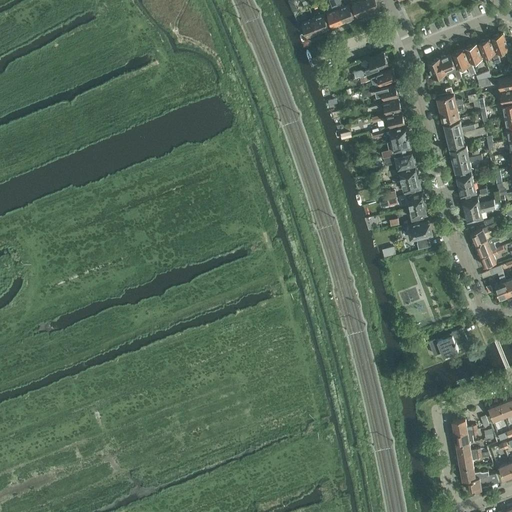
[(288,0),(293,11),(299,8),(295,0),(288,0)]
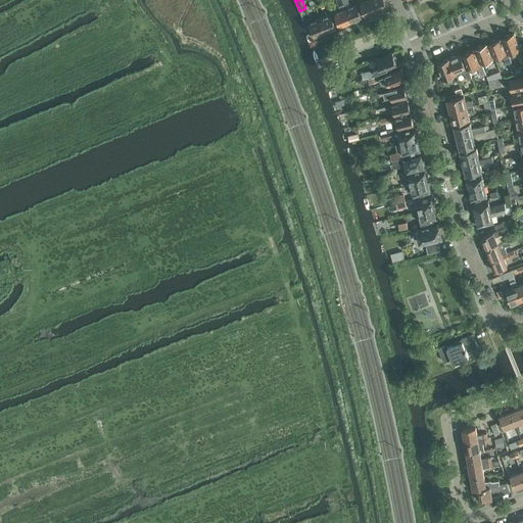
[(351,22),(342,0),(336,0),(340,9),(334,12),(340,27),(351,22)]
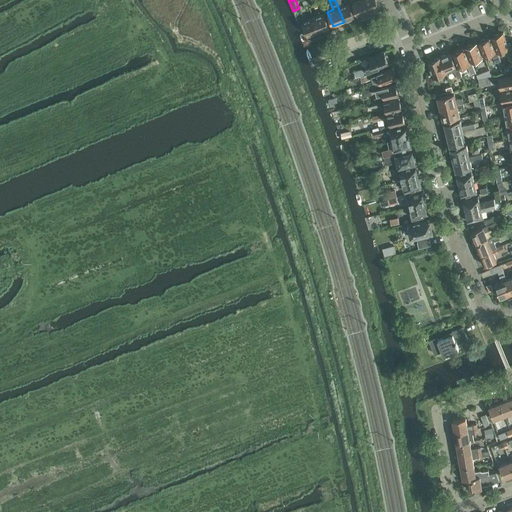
[(340,0),(335,0),(344,22),(355,17),(349,3),(343,6),(340,0)]
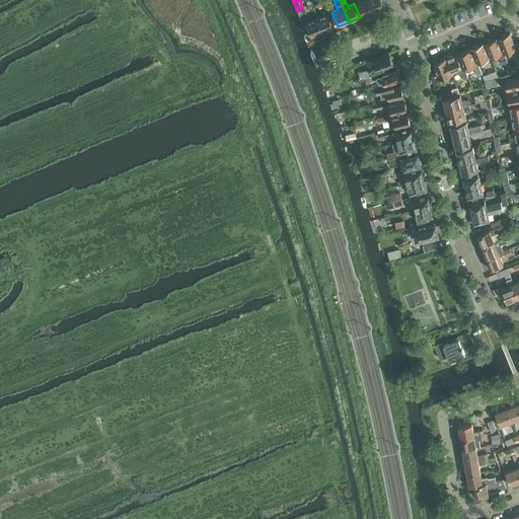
[(374,12),(369,0),(356,0),(357,2),(363,16),(374,12)]
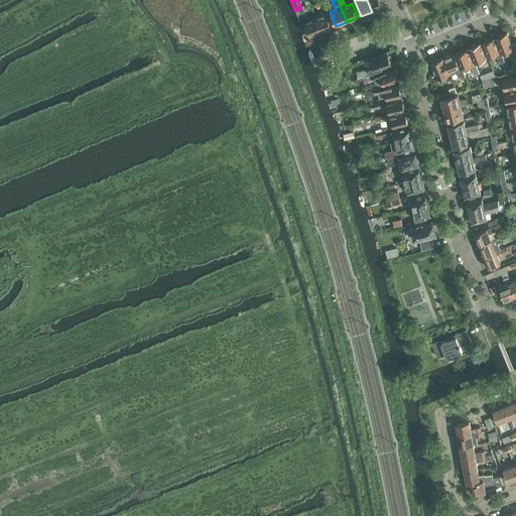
[(367,0),(372,12),(383,7),(380,0),(367,0)]
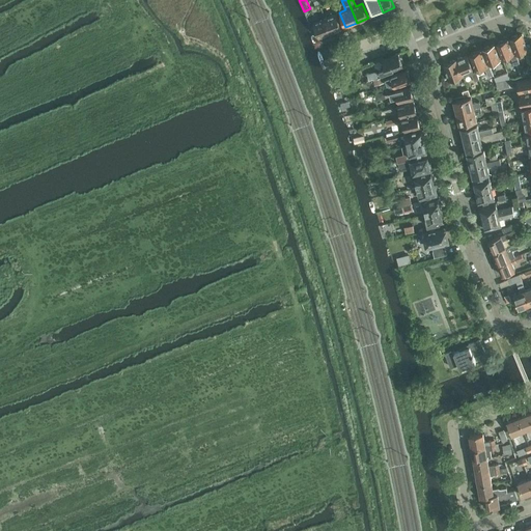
[(336,14),(325,18),(331,33),(342,28),(336,14)]
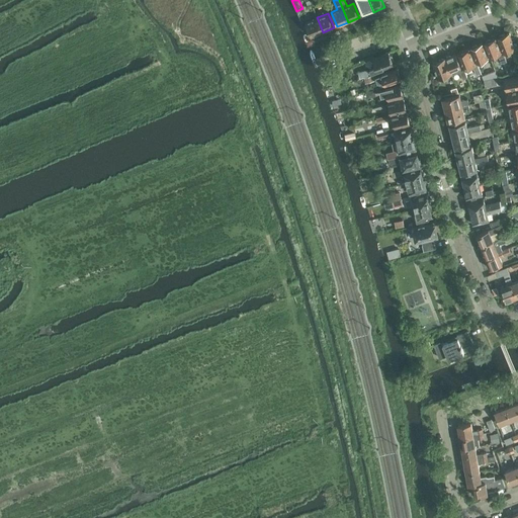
[(323,32),(317,17),(306,22),(311,36),(323,32)]
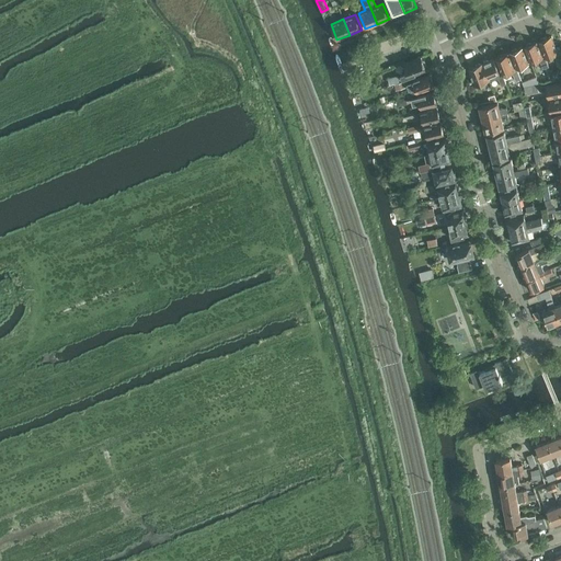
[(539,41),(546,57),(552,54),(553,58),(560,56),(558,52),(552,35),(546,38),(545,37),(541,38),(540,41),(539,41)]
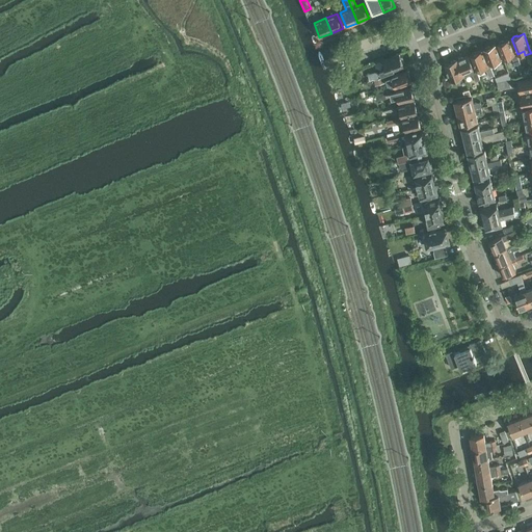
[(515,65),(521,63),(519,57),(516,53),(514,54),(509,40),(504,42),(503,41),(500,42),(499,44),(498,44),(503,58),(512,55),(515,65)]
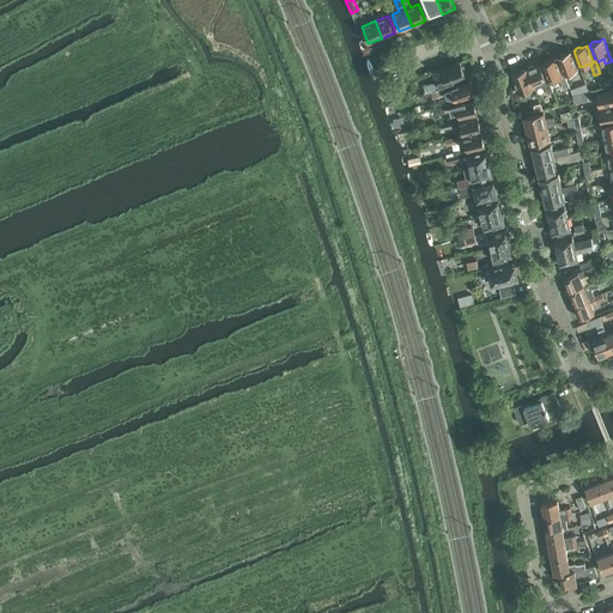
[(558,58),(564,74),(577,68),(571,52),(565,54),(563,53),(560,54),(559,56),(558,58)]
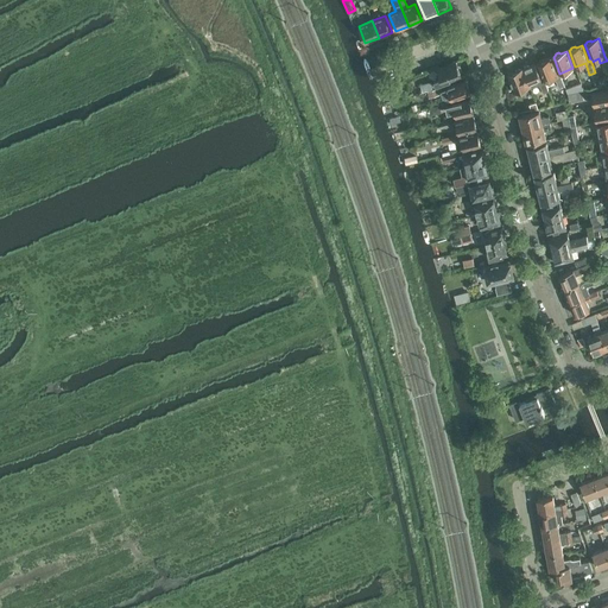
[(538,63),(544,80),(545,81),(555,77),(559,88),(564,86),(559,74),(557,74),(551,57),(545,59),(543,59),(540,61),(539,62),(538,63)]
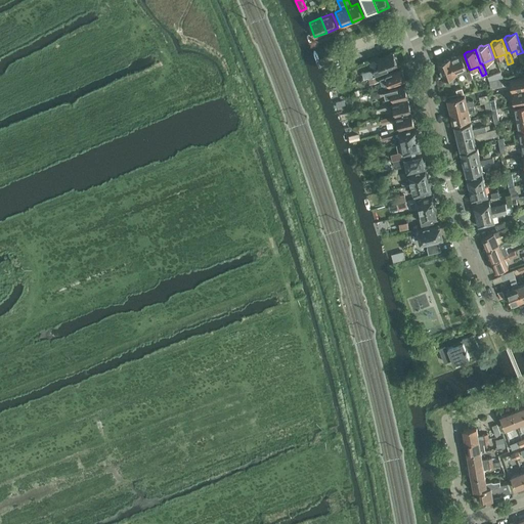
[(374,70),(376,74),(398,66),(397,62),(398,61),(396,56),(394,56),(393,53),(378,59),(380,67),(374,70)]
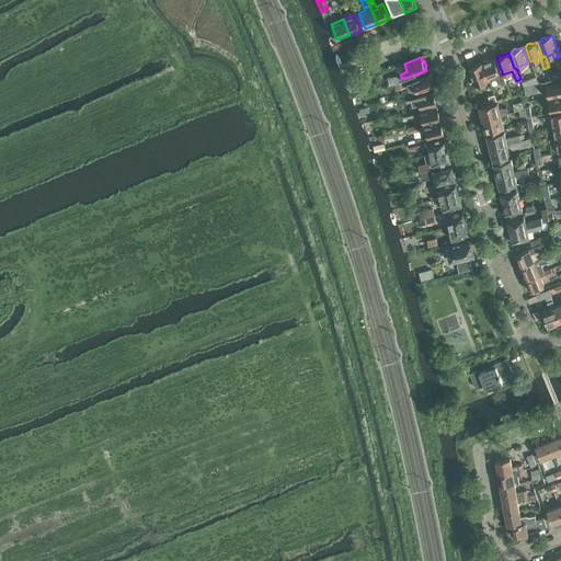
[(483,64),(482,64),(489,79),(497,76),(501,87),(506,84),(504,78),(503,75),(502,73),(500,75),(494,59),(489,61),(487,60),(483,61),(483,64)]
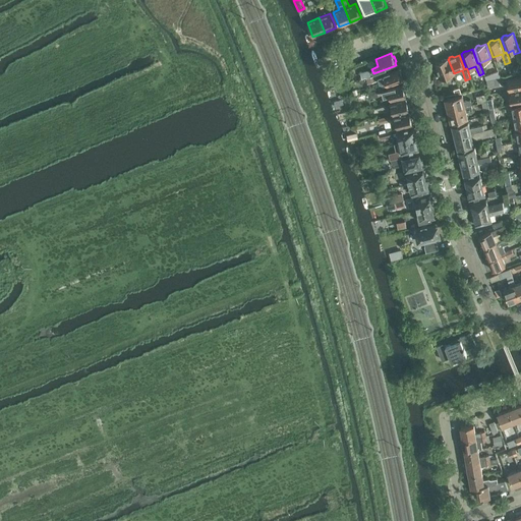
[(454,73),(448,59),(447,59),(445,59),(442,60),(442,61),(436,63),(438,67),(444,82),(448,80),(447,76),(454,74),(454,73)]
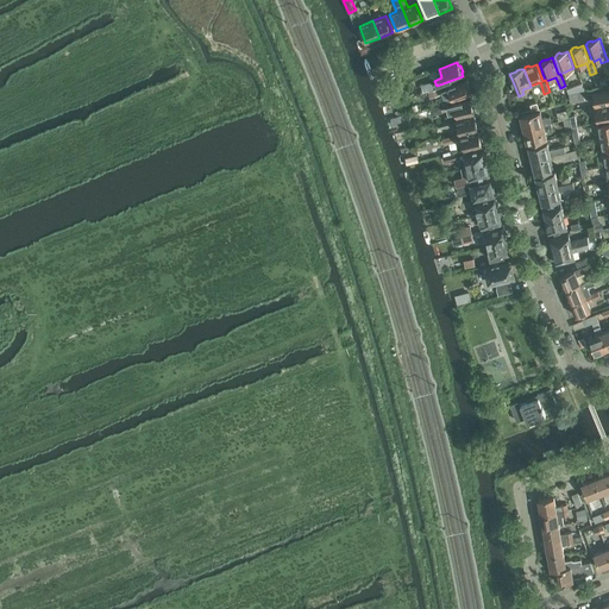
[(598,79),(595,80),(598,88),(608,86),(608,77),(600,81),(598,79)]
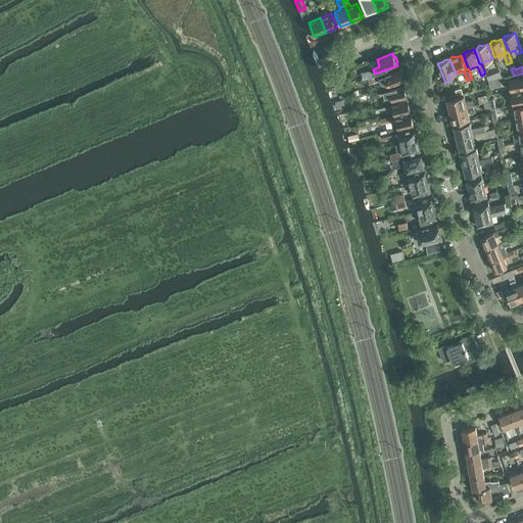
[(399,69),(380,77),(384,88),(389,86),(389,87),(403,81),(402,79),(403,78),(401,73),(400,73),(399,69)]
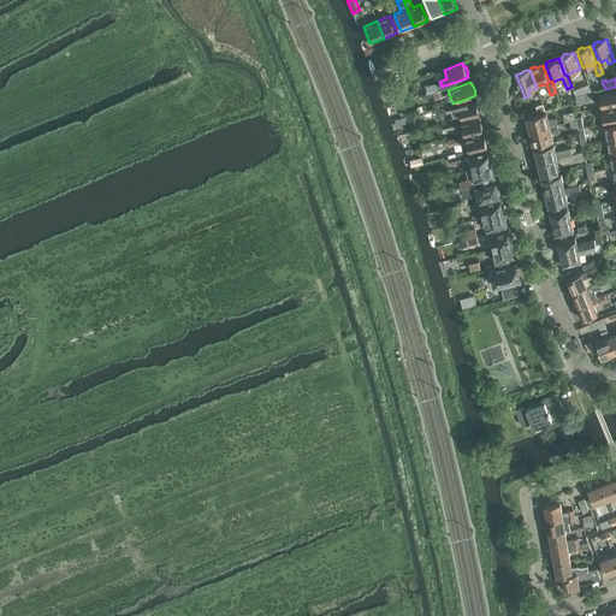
[(437,83),(426,86),(427,93),(428,93),(439,90),(438,88),(437,83)]
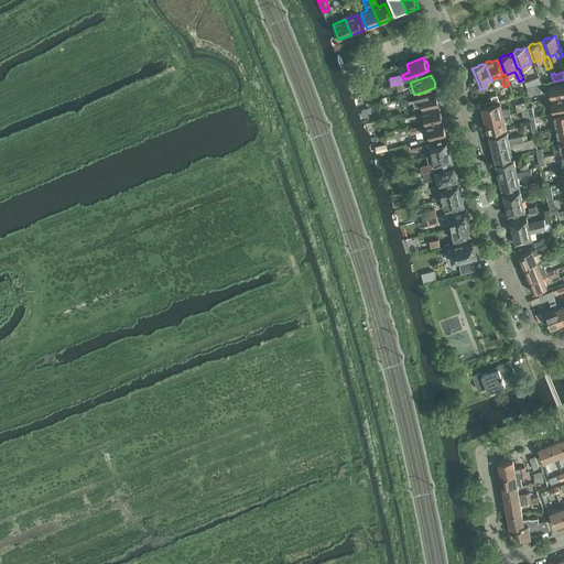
[(524,83),(527,87),(542,84),(539,77),(524,83)]
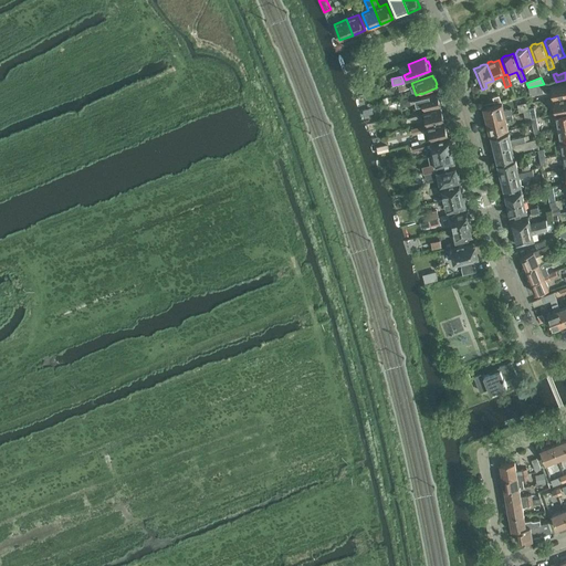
[(402,83),(398,84),(399,91),(404,90),(409,87),(408,84),(408,82),(404,83),(402,83)]
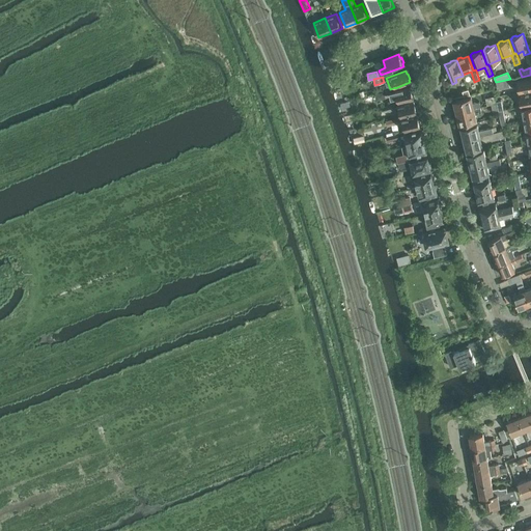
[(530,77),(511,82),(512,86),(519,85),(520,92),(530,90),(530,77)]
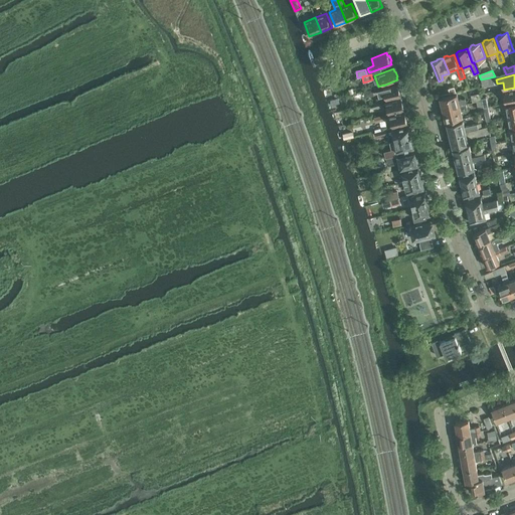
[(495,76),(481,79),(482,79),(483,87),(495,84),(494,77),(495,77),(495,76)]
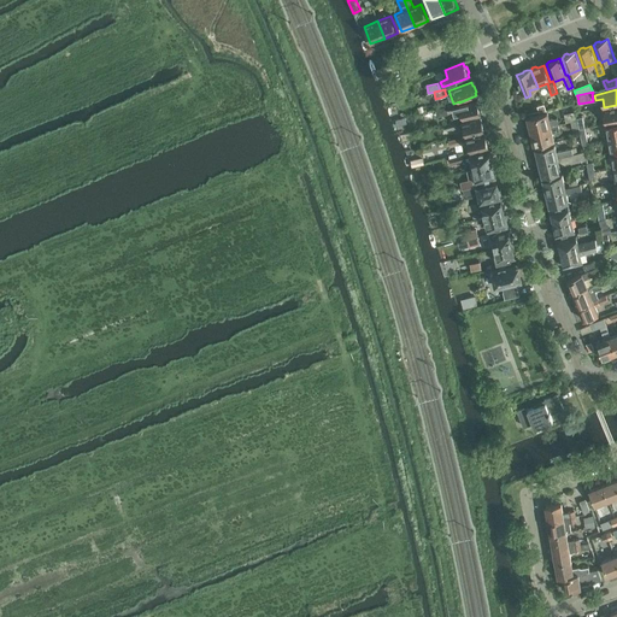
[(462,112),(463,119),(481,116),(481,113),(481,112),(481,109),(479,107),(477,100),(453,106),(454,115),(462,112)]
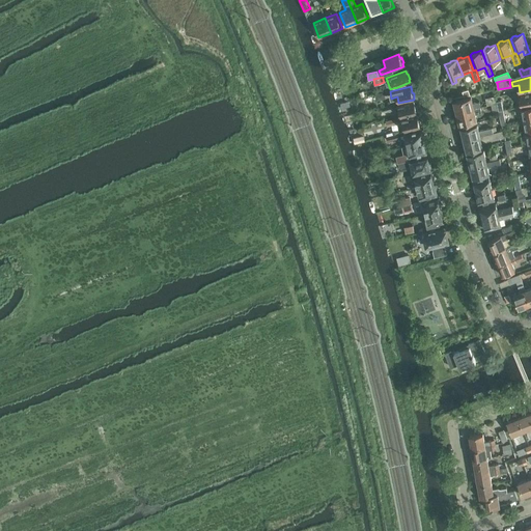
[(530,92),(519,94),(522,107),(530,105),(530,92)]
